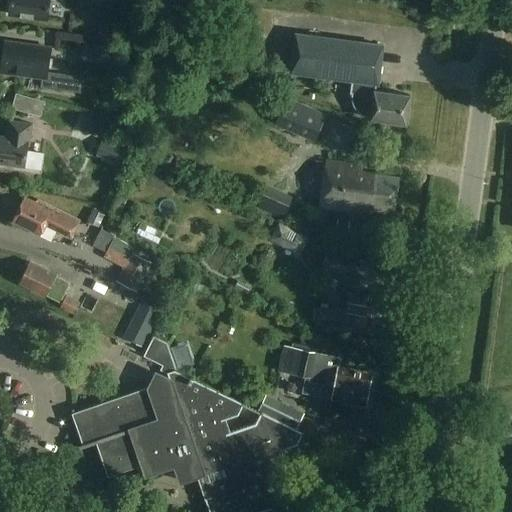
[(49,0),(11,0),(9,15),(47,20),(49,0)]
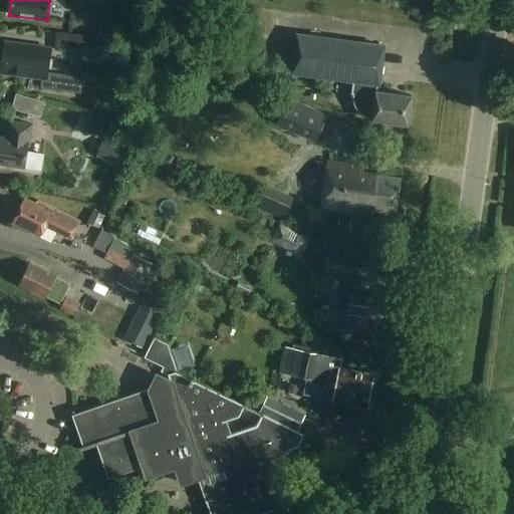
[(460,7),(458,18),(465,19),(467,7),(460,7)]
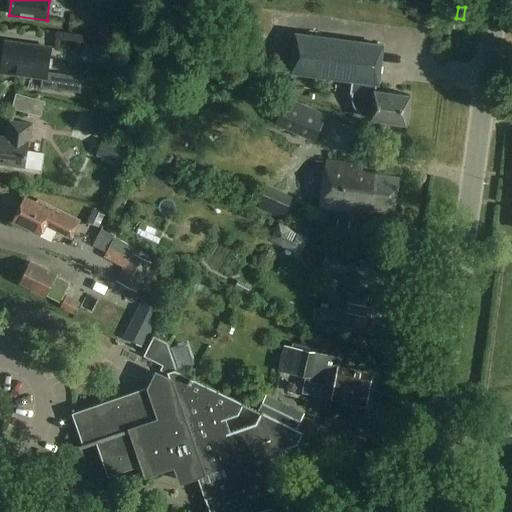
[(382,46),(297,35),(292,72),(351,80),(350,90),(350,99),(351,106),(353,110),(356,113),(359,116),(361,117),(365,119),(406,125),(410,95),(374,90),(375,83),(377,83),(382,46)]
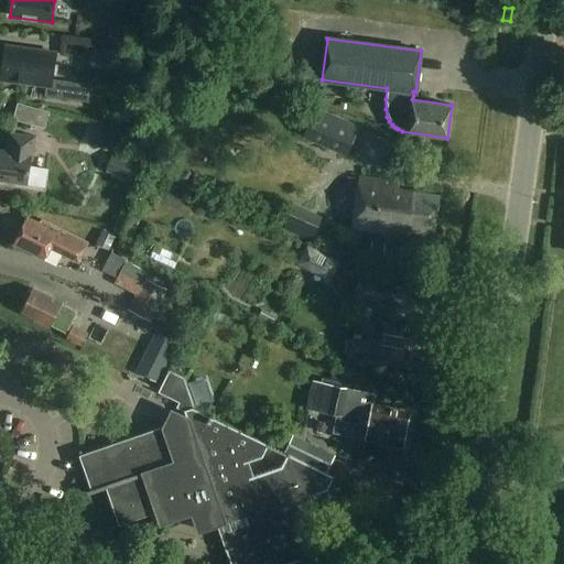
[(56,54),(6,46),(1,79),(46,85),(45,96),(88,102),(90,85),(53,79),(56,54)]
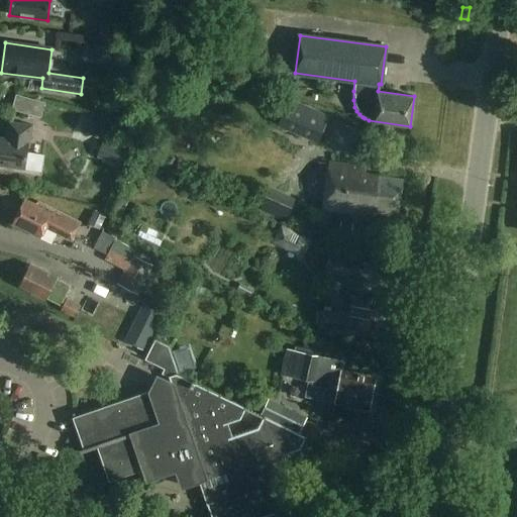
[(45,103),(17,95),(13,110),(41,118),(45,103)]
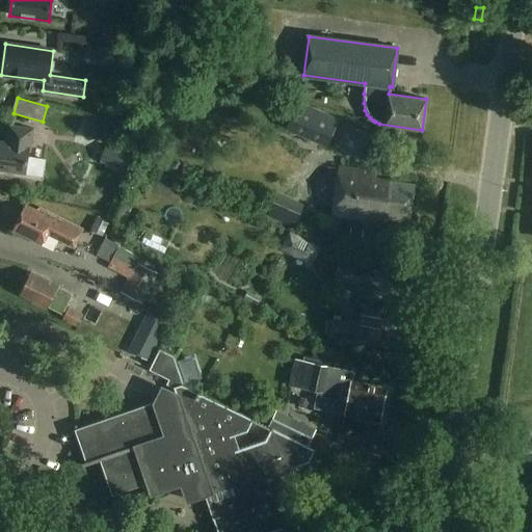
[(338,120),(296,103),(285,131),(326,148),(338,120)]
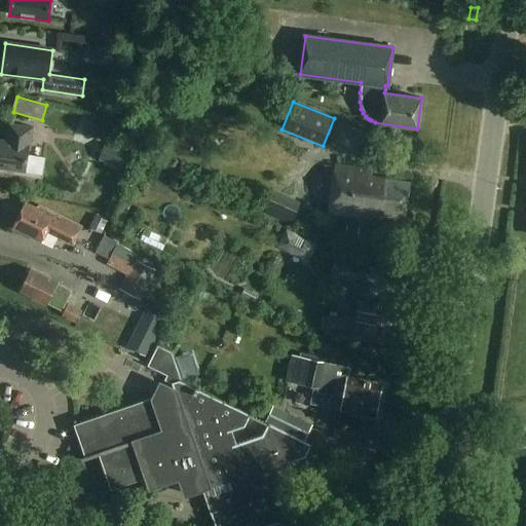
[(34,127),(9,124),(6,142),(0,140),(0,167),(25,173),(25,172),(42,175),(45,157),(27,155),(28,147),(31,147),(34,127)]
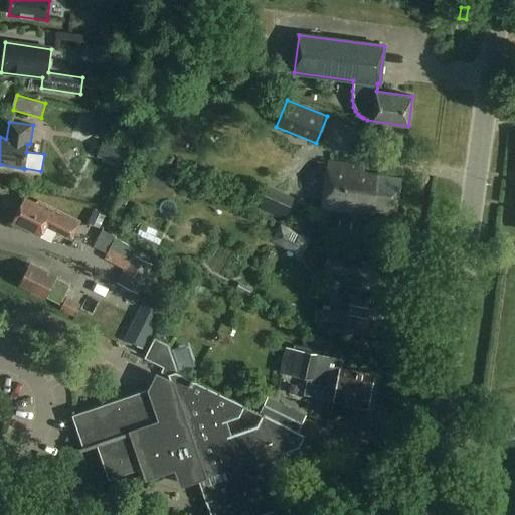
[(364,168),(329,164),(323,208),(372,214),(372,212),(395,216),(401,179),(363,174),(364,168)]
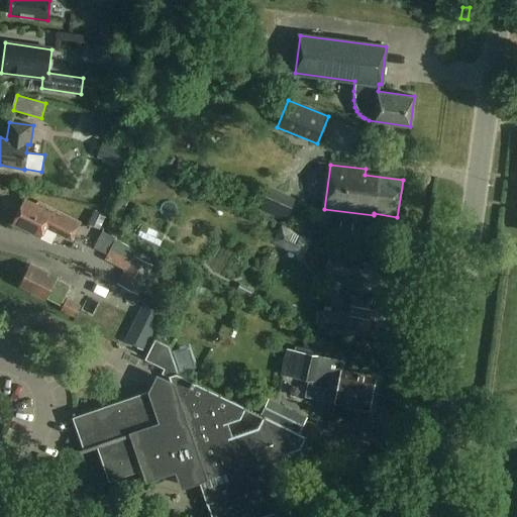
[(296,199),(269,188),(260,211),(286,222),(296,199)]
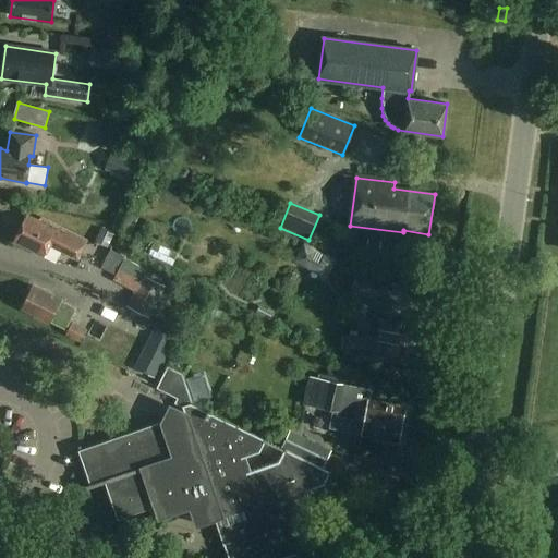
[(39,221),(26,215),(13,242),(44,257),(49,245),(77,259),(86,241),(40,218),(39,221)]
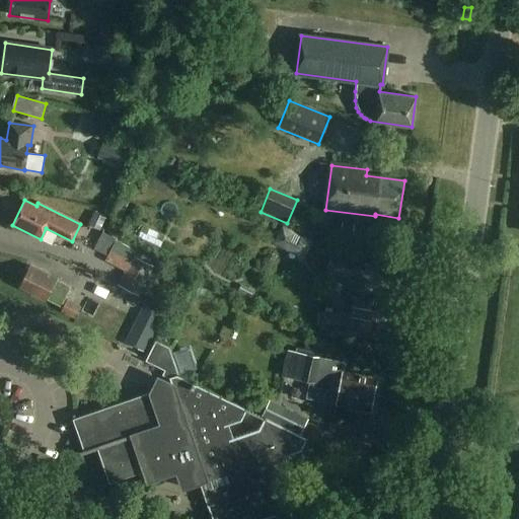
[(355,225),(343,223),(341,237),(353,239),(355,225)]
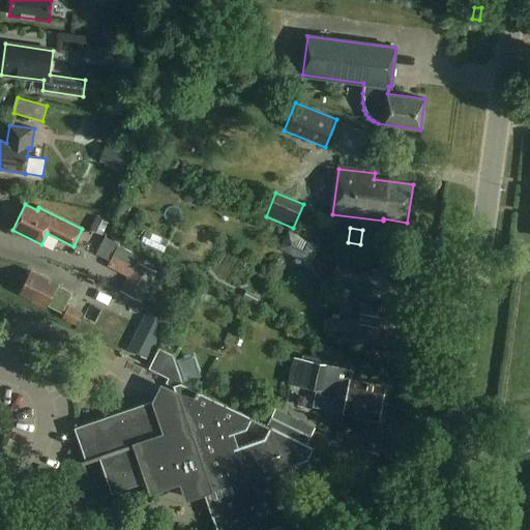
[(321,247),(290,230),(280,248),(311,266),(321,247)]
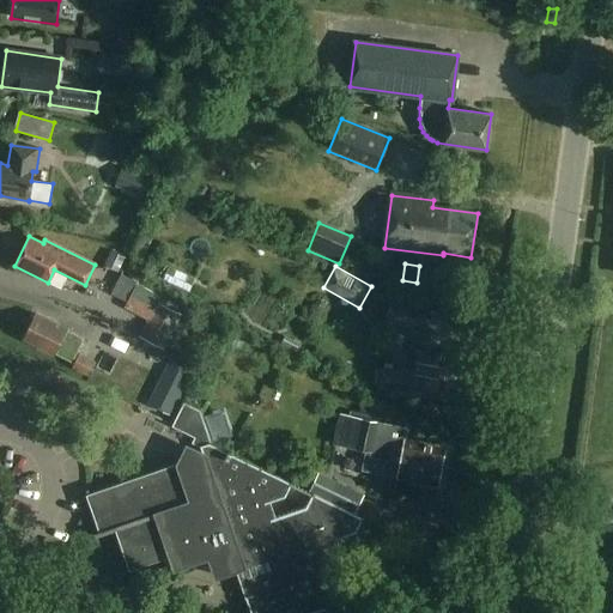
[(164,298),(137,285),(128,302),(151,313),(138,338),(176,356),(192,326),(180,320),(182,315),(162,304),(164,298)]
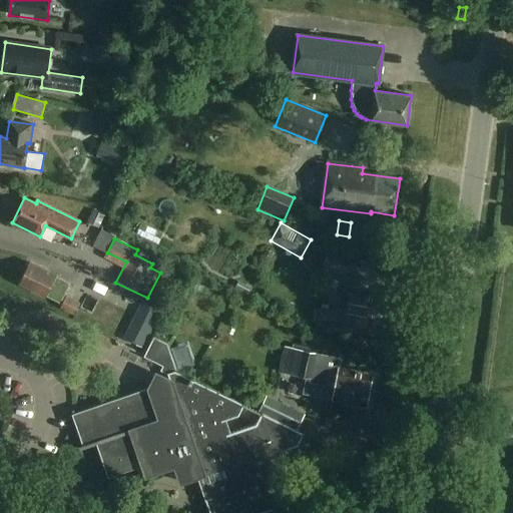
[(358,260),(326,251),(322,270),(354,277),(358,260)]
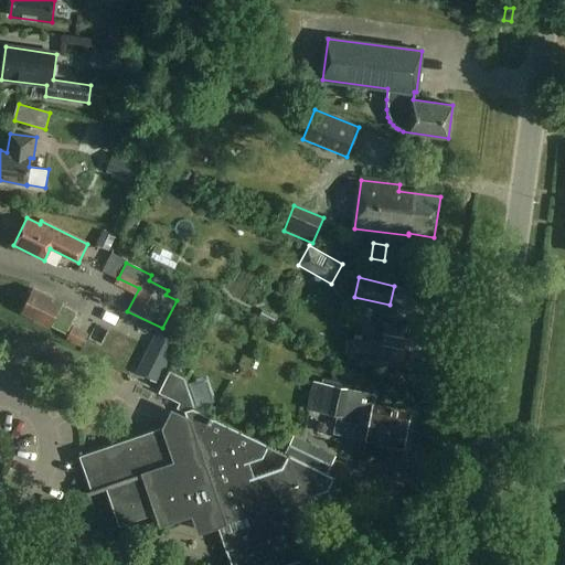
[(62,305),(32,290),(22,311),(67,333),(77,312),(62,305)]
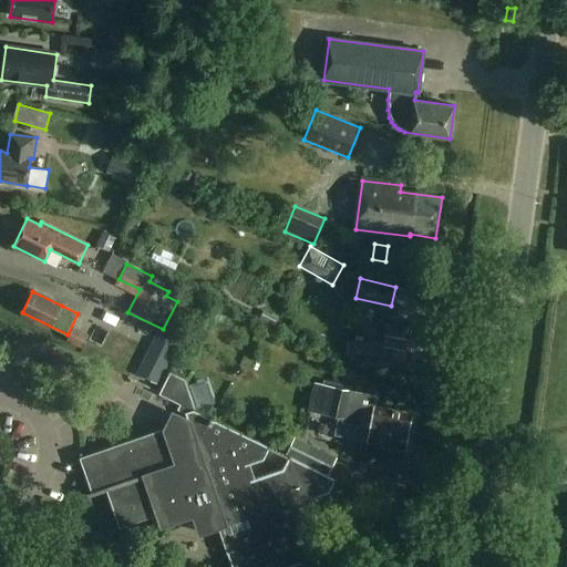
[(120,316),(89,301),(81,318),(112,332),(120,316)]
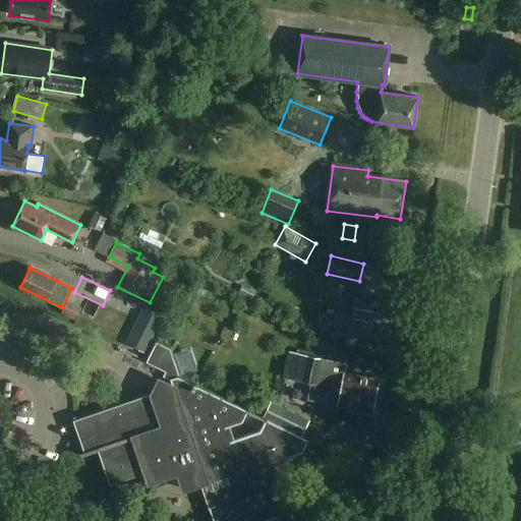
[(390,303),(355,298),(353,316),(325,313),(323,331),(351,334),(350,335),(386,339),(390,303)]
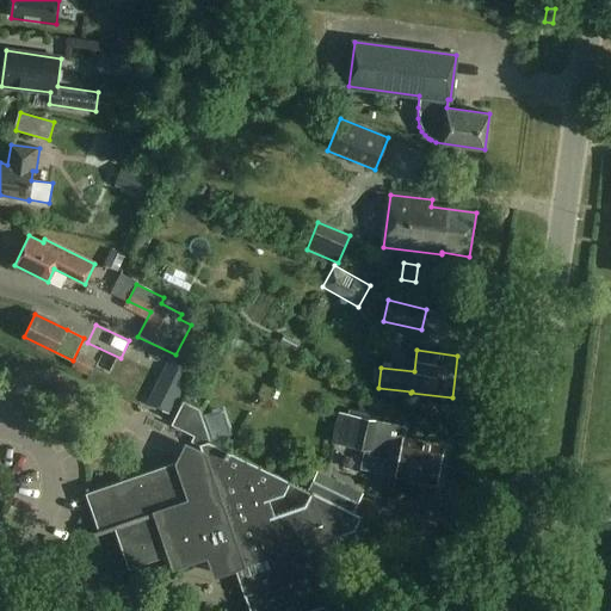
[(97,362),(79,353),(73,369),(91,376),(97,362)]
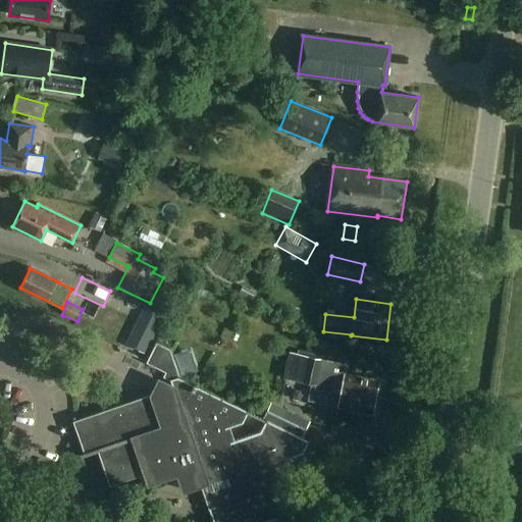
[(170,349),(157,343),(147,362),(166,372),(154,394),(150,395),(150,396),(75,421),(86,453),(81,454),(82,457),(100,451),(111,484),(146,472),(149,482),(180,472),(200,466),(214,506),(209,508),(213,521),(264,521),(291,514),(276,472),(281,460),(304,453),(310,440),(306,438),(198,385),(195,383),(195,384),(180,377),(170,349)]
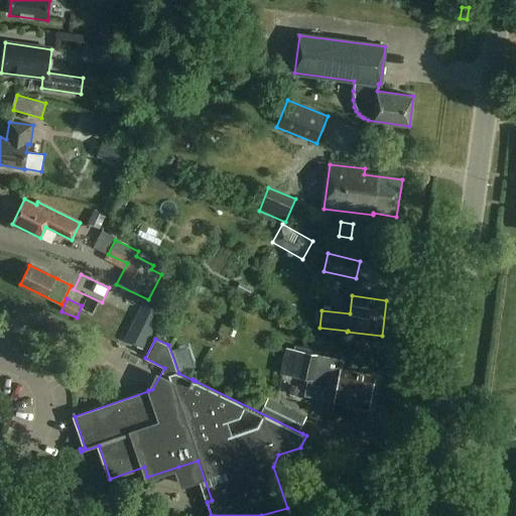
[(319,355),(286,349),(281,374),(312,381),(313,379),(327,381),(326,386),(338,389),(335,400),(369,407),(375,378),(343,371),(345,360),(319,355)]
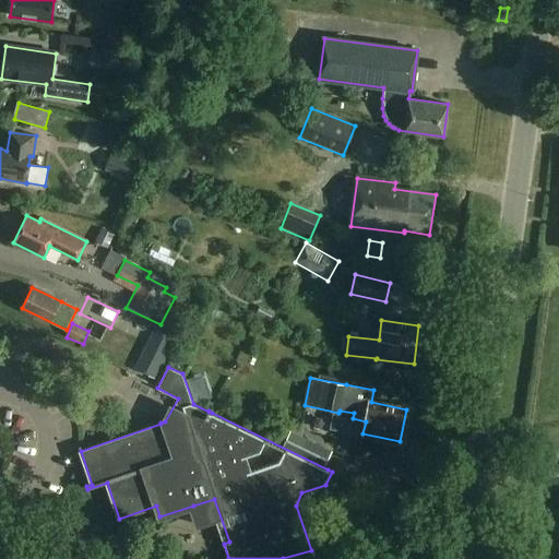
[(305,438),(297,453),(325,467),(333,452),(305,438)]
